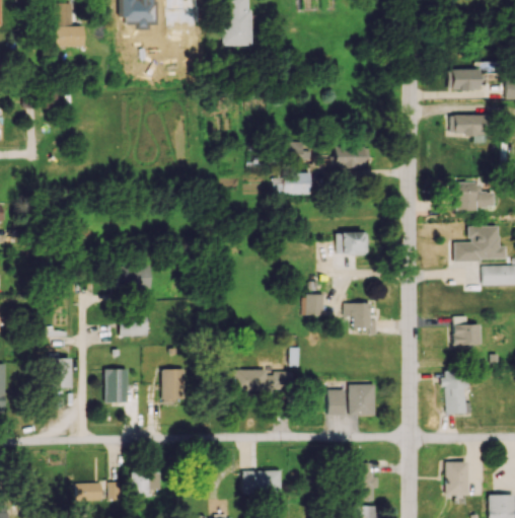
[(251,46),(250,0),(225,0),(226,46),(251,46)]
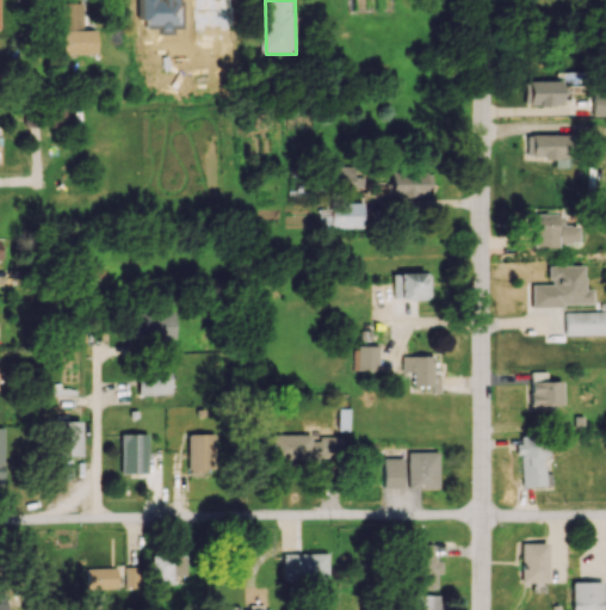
[(84,10),(66,10),(65,30),(82,31),(84,10)]
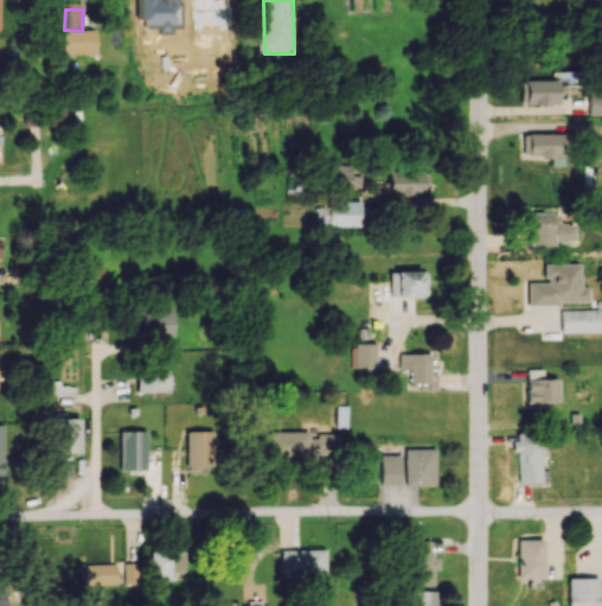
[(98,55),(98,32),(65,32),(66,56),(98,55)]
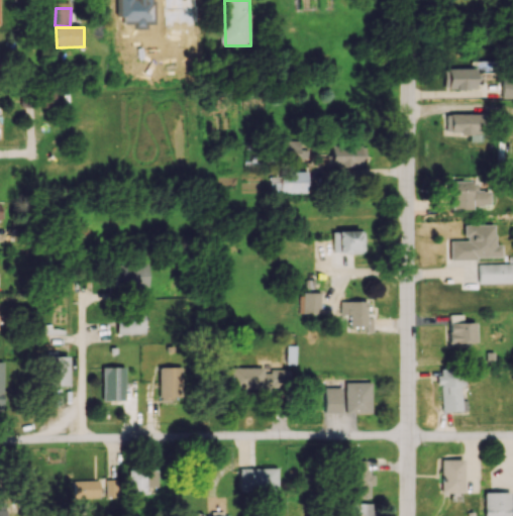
[(479,70),(447,70),(447,90),(480,90),(479,70)]
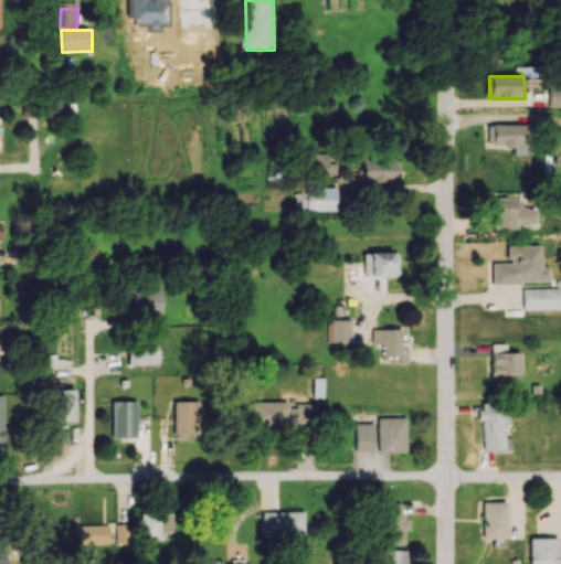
[(65,96),(45,98),(48,119),(66,117),(65,96)]
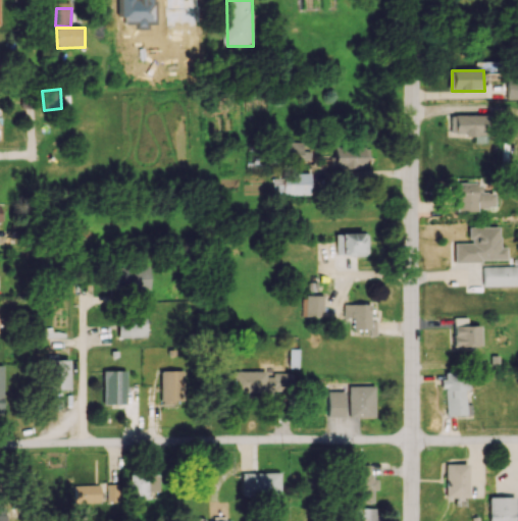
[(477,137),(477,144),(490,144),(489,115),(457,116),(458,135),(468,134),(468,138),(477,137)]
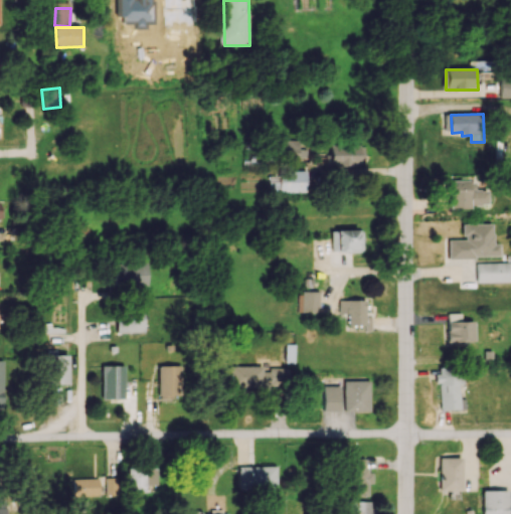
[(288,160),(312,159),(312,140),(288,141),(288,160)]
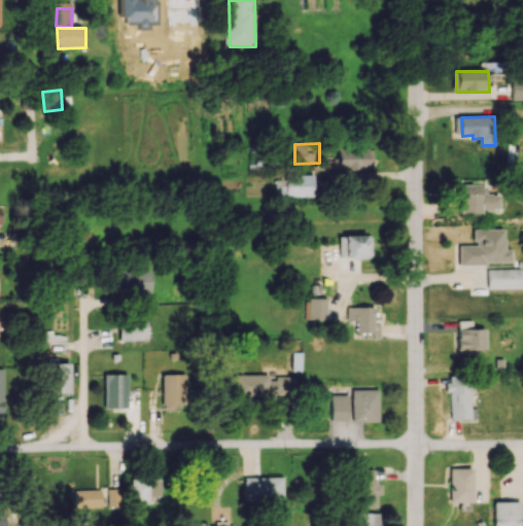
[(341,170),(375,171),(375,149),(341,149),(341,170)]
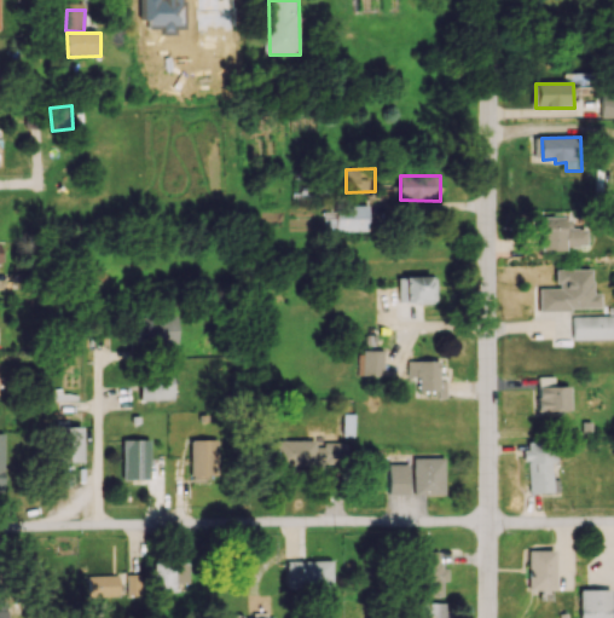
[(371,206),(337,207),(337,213),(326,213),(328,234),(372,231),(371,206)]
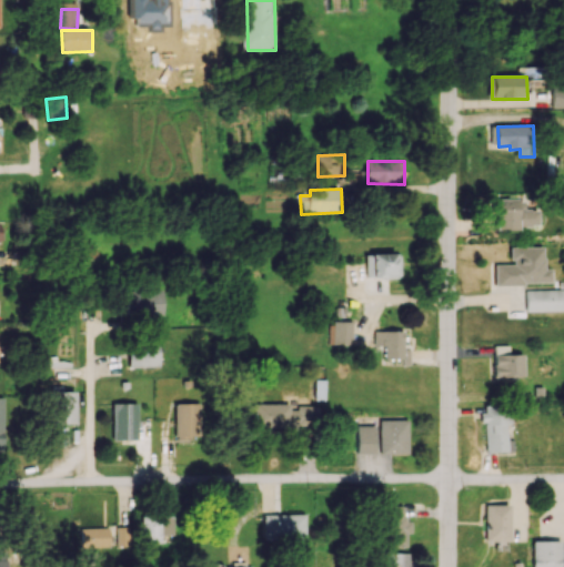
[(541,229),(541,211),(527,211),(526,200),(499,201),(500,230),(541,229)]
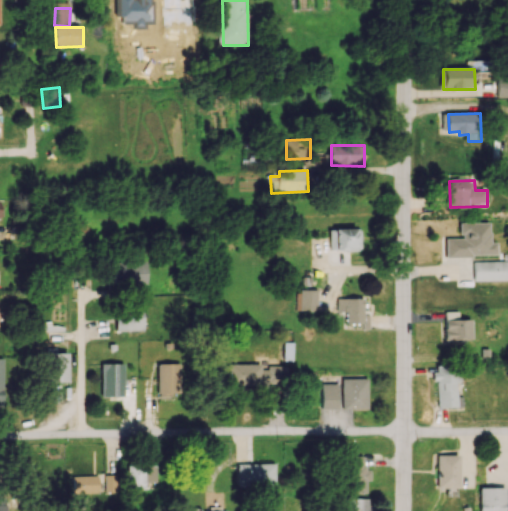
[(448,240),(448,257),(500,257),(500,243),(493,243),(492,223),(462,224),(463,240),(448,240)]
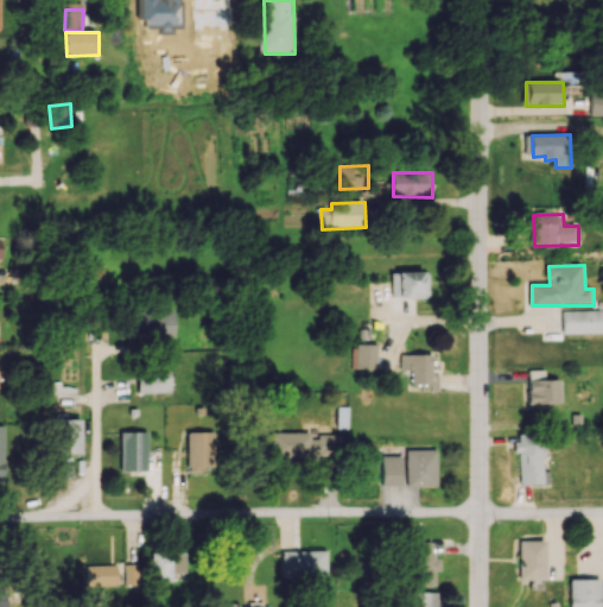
[(394,273),(394,298),(431,298),(430,272),(394,273)]
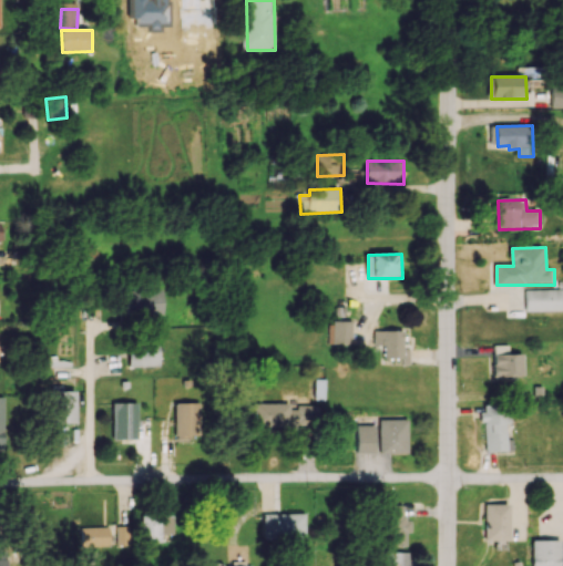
[(562,290),(526,291),(528,311),(562,310),(562,290)]
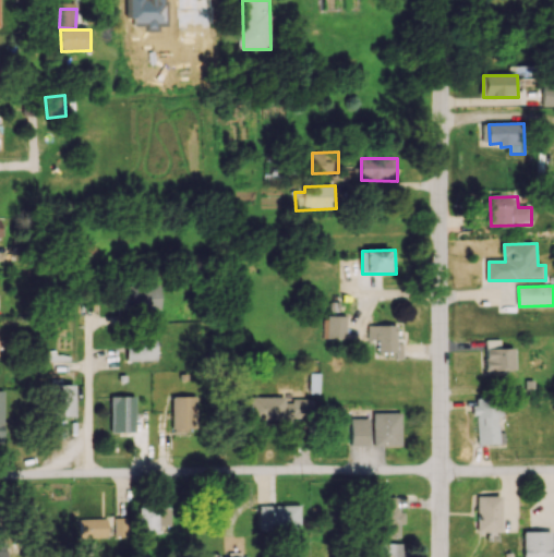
[(163,287),(124,288),(125,312),(163,311),(163,287)]
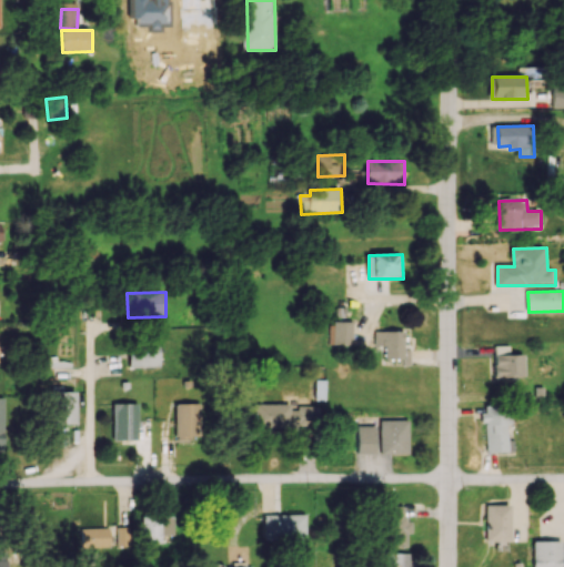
[(354,323),(335,322),(335,345),(354,345),(354,323)]
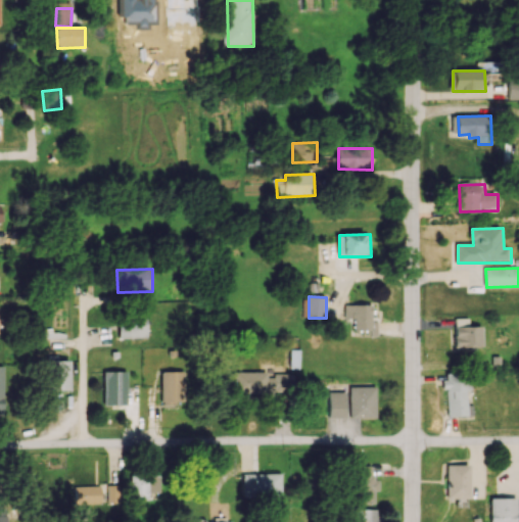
[(373,322),(373,305),(346,305),(347,320),(356,319),(357,332),(374,331),(374,337),(380,337),(380,322),(373,322)]
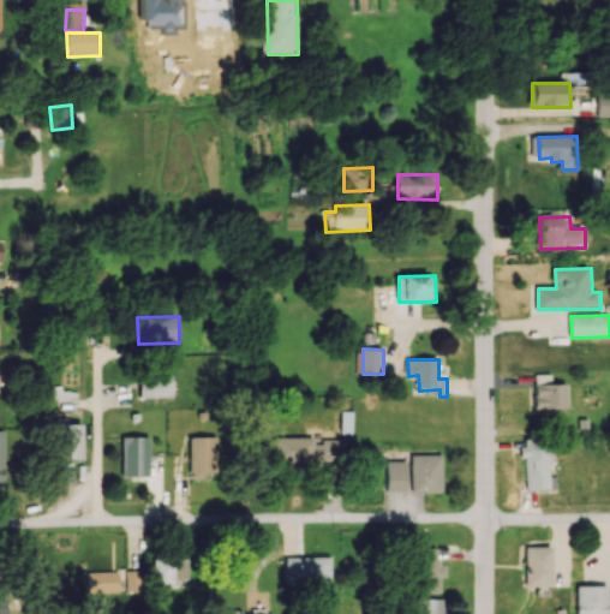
[(175,398),(174,374),(142,375),(142,399),(175,398)]
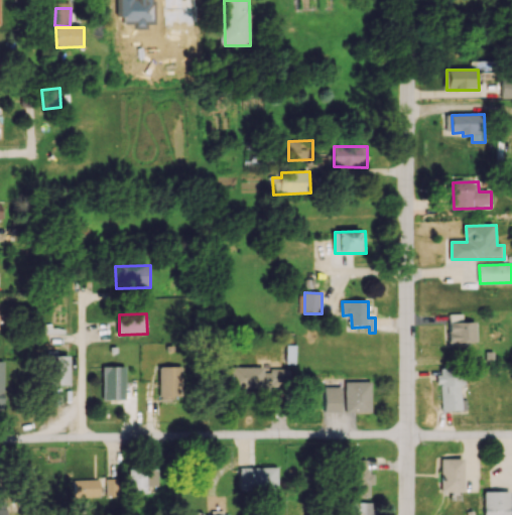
[(465,314),(451,315),(451,346),(478,345),(478,323),(465,323),(465,314)]
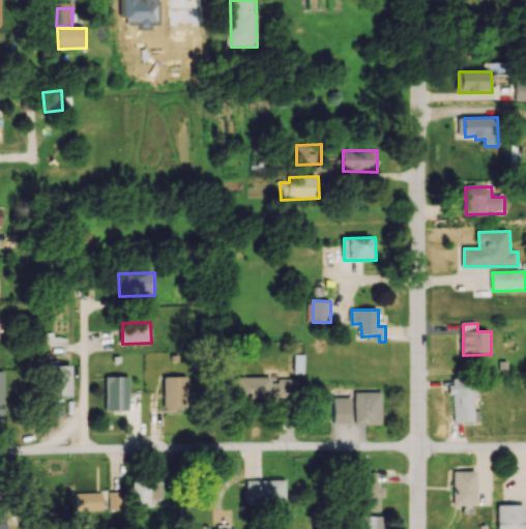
[(74,366),(51,365),(51,397),(72,397),(74,366)]
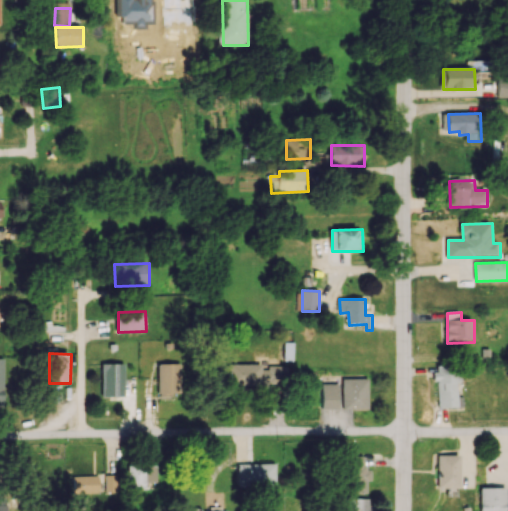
[(104,397),(126,397),(126,364),(103,365),(104,397)]
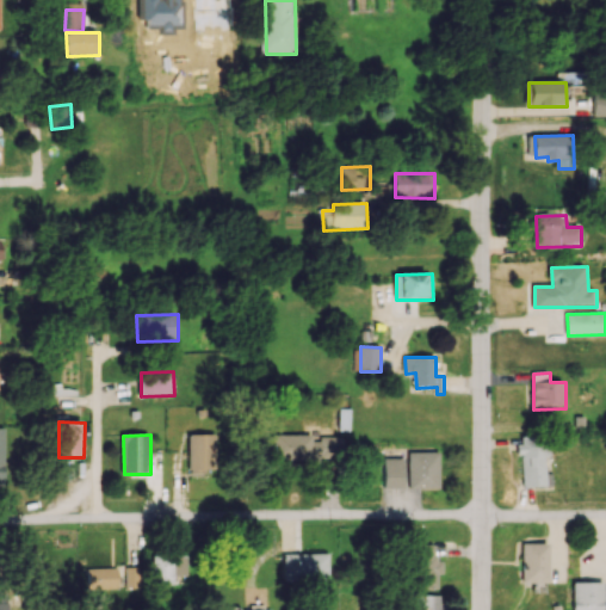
[(191,435),(190,474),(217,475),(218,436),(191,435)]
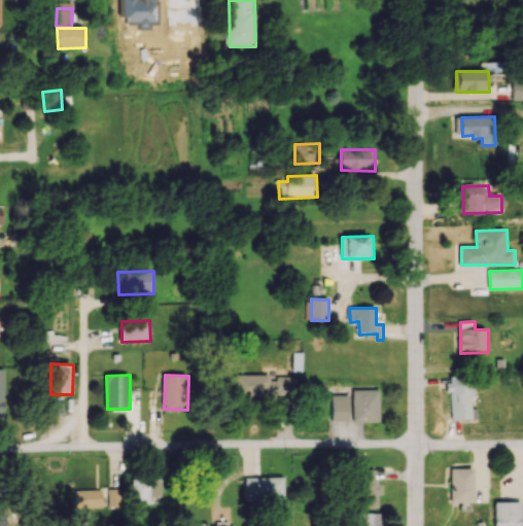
[(271,376),(238,376),(238,397),(271,397),(271,376)]
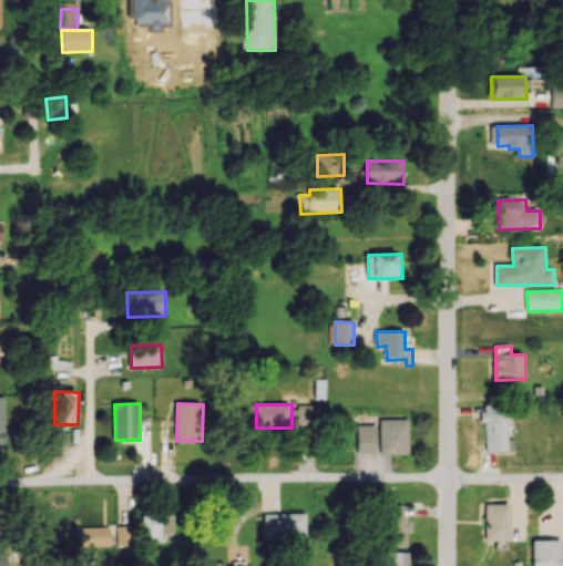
[(489,453),(512,452),(511,404),(484,405),(484,423),(488,422),(489,453)]
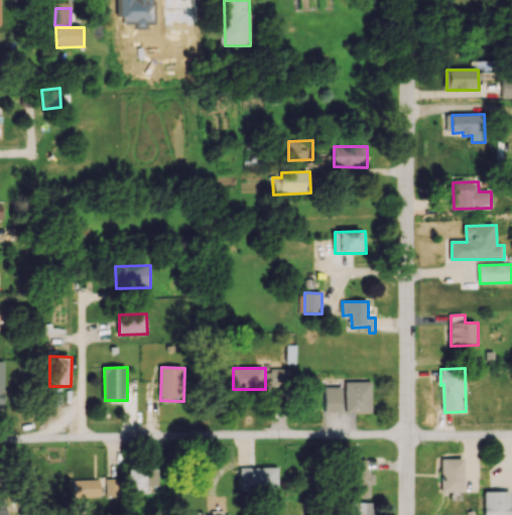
[(347,383),(348,413),(373,413),(372,382),(347,383)]
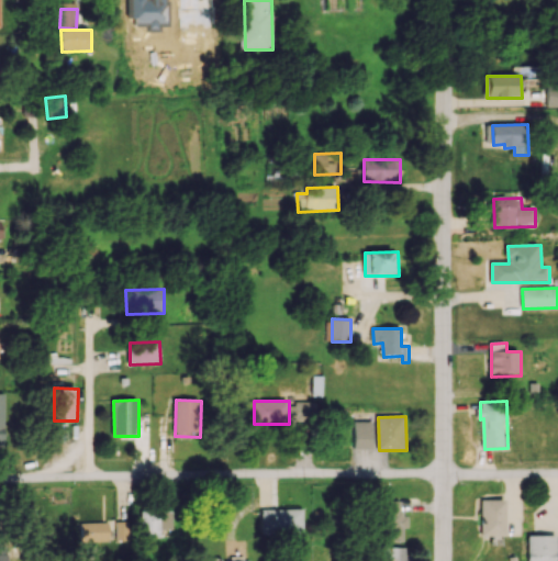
[(375,423),(357,423),(357,450),(375,450),(375,423)]
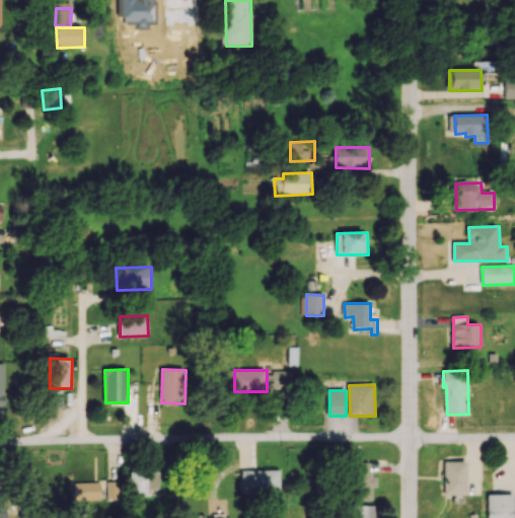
[(445,495),(456,496),(456,503),(467,503),(467,462),(445,462),(445,495)]
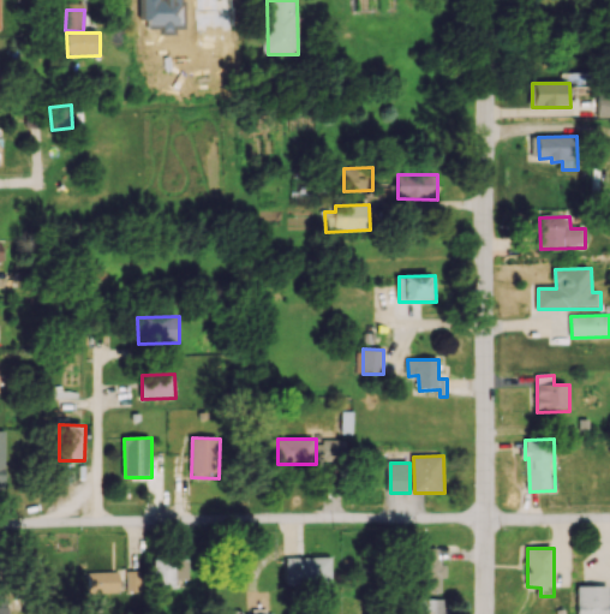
[(418,549),(418,594),(442,594),(442,580),(448,580),(448,566),(441,566),(441,549),(418,549)]
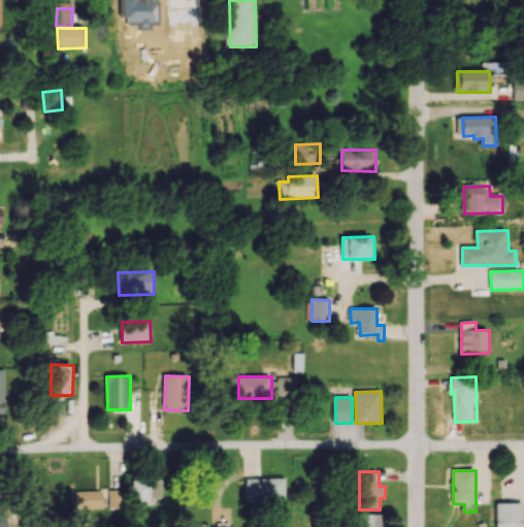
[(248,480),(248,502),(287,501),(286,479),(248,480)]
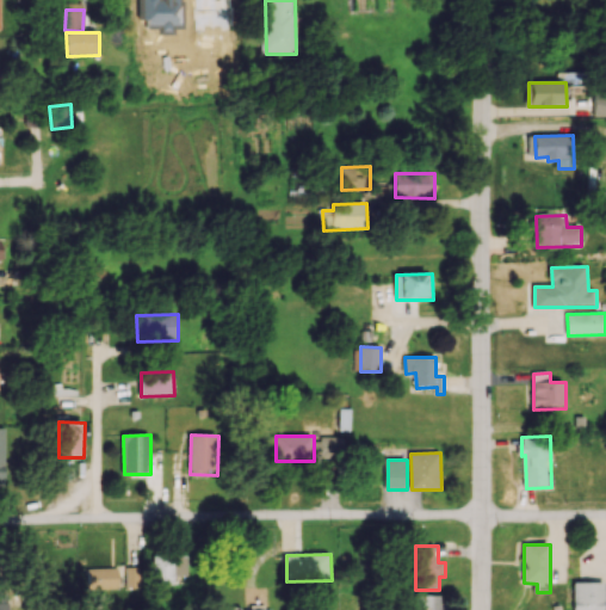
[(190,558),(155,558),(155,585),(177,585),(175,577),(190,577),(190,558)]
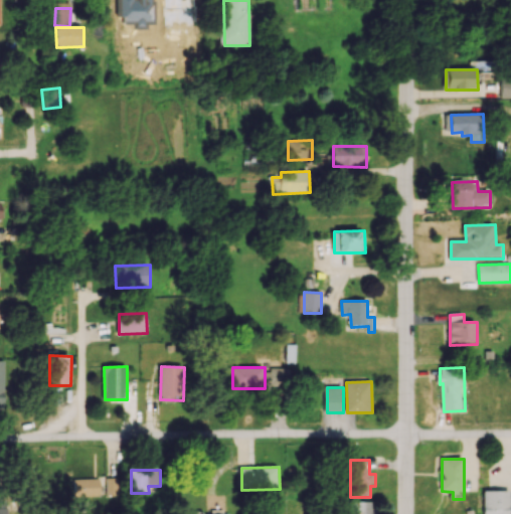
[(102,479),(76,480),(76,497),(102,497),(102,479)]
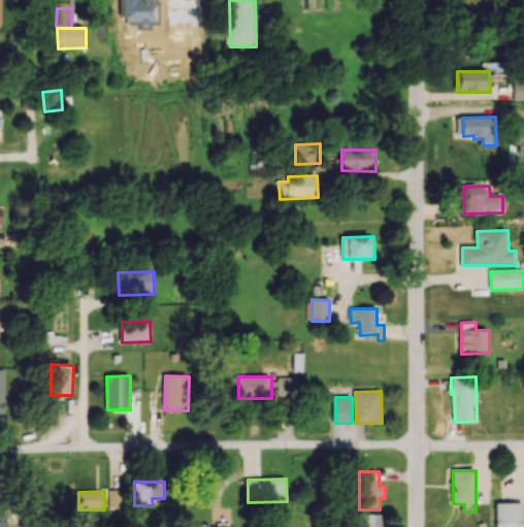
[(523,504),(498,504),(498,526),(523,526),(523,504)]
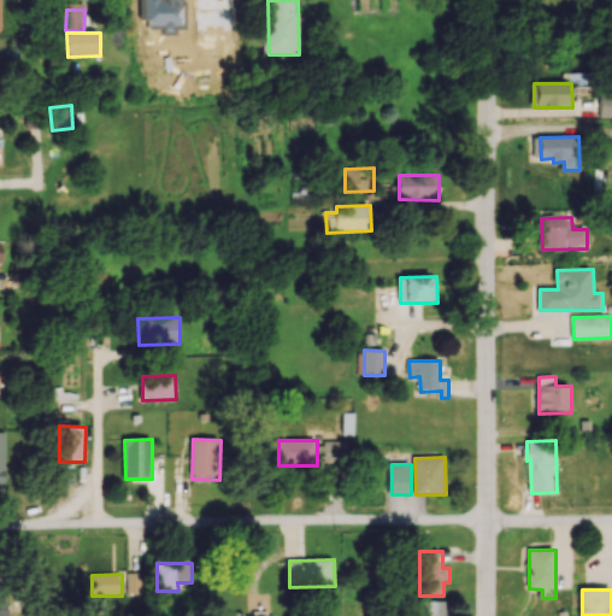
[(448,615),(449,602),(418,602),(418,615),(448,615)]
